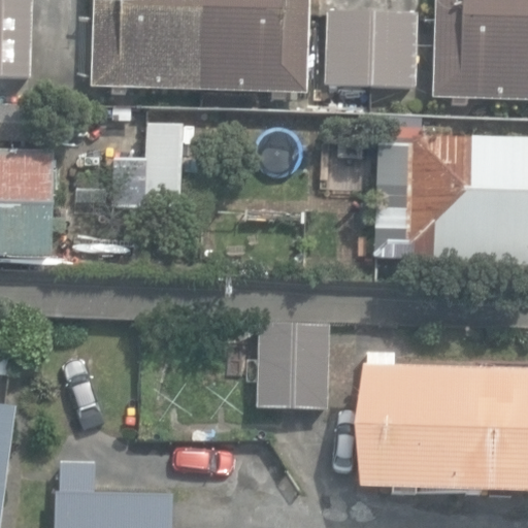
[(0,0),(0,78),(32,80),(34,2),(0,0)]
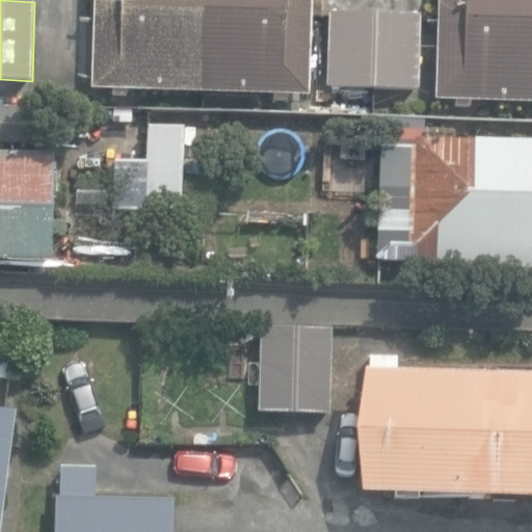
[(204,92),(205,0),(92,0),(90,89),(204,92)]
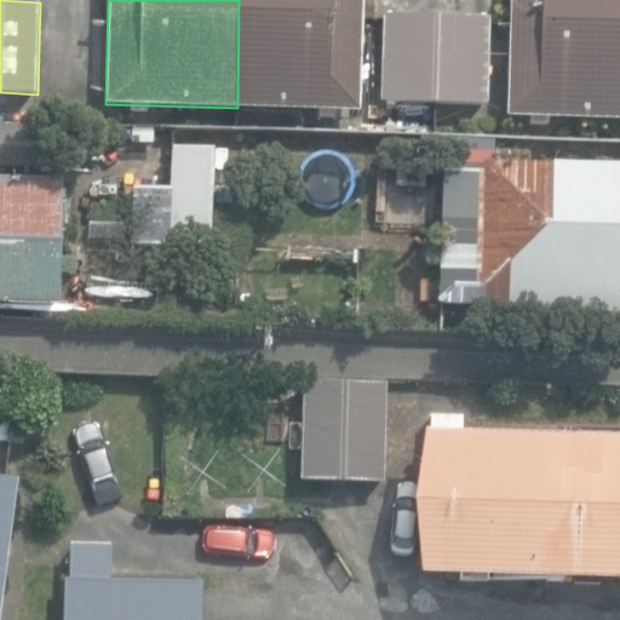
[(360,112),(362,0),(239,0),(237,108),(360,112)]
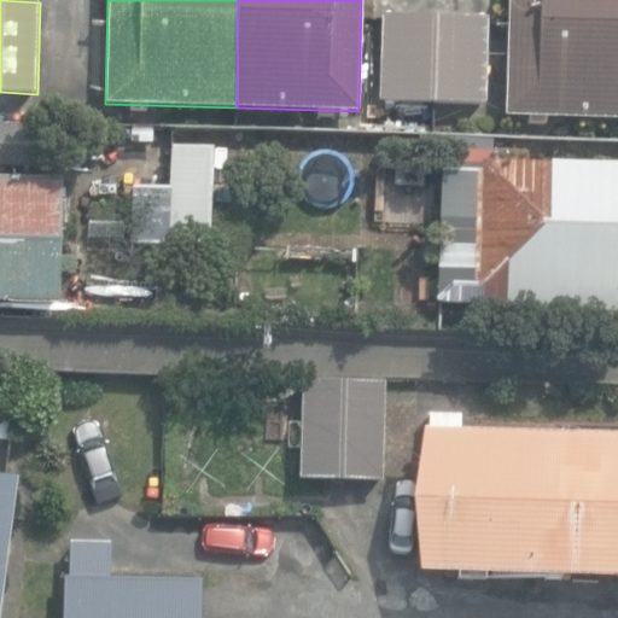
[(617,0),(508,0),(505,117),(617,120),(617,0)]
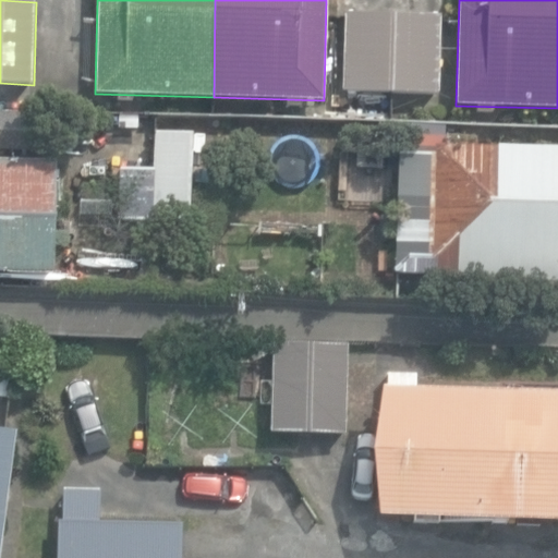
[(344,94),(439,96),(441,17),(346,15),(344,94)]
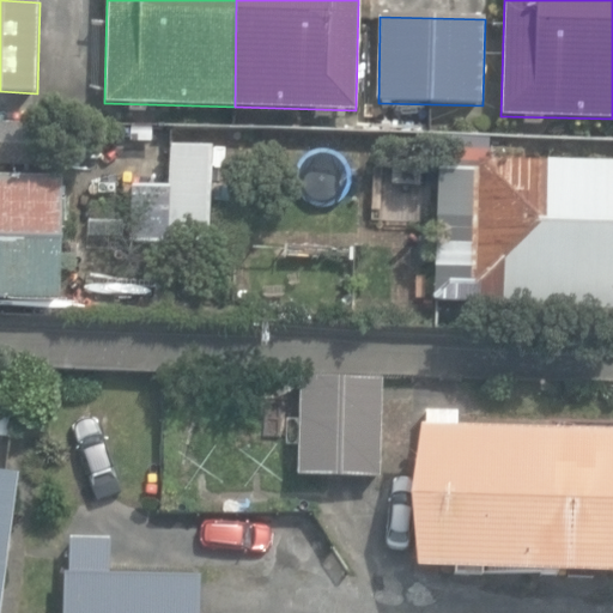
[(171,143),(167,238),(208,241),(213,145),(171,143)]
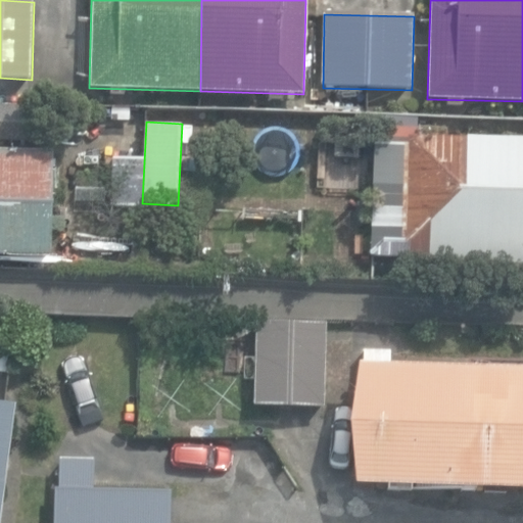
[(522,137),(408,135),(408,138),(373,137),(370,265),(522,268),(522,137)]
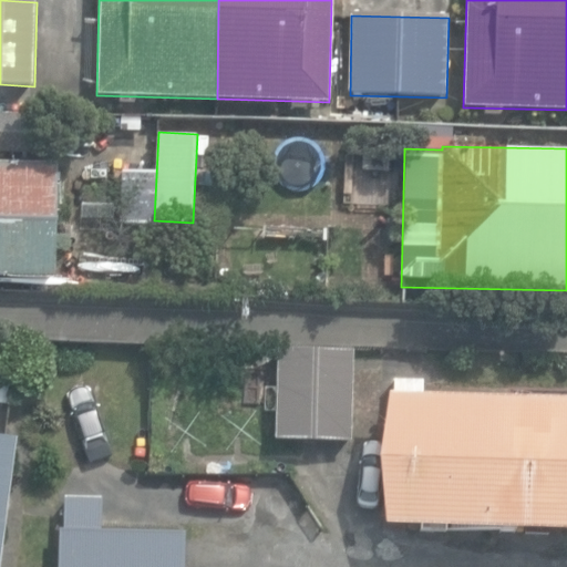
[(0,278),(51,279),(53,165),(0,164),(0,278)]
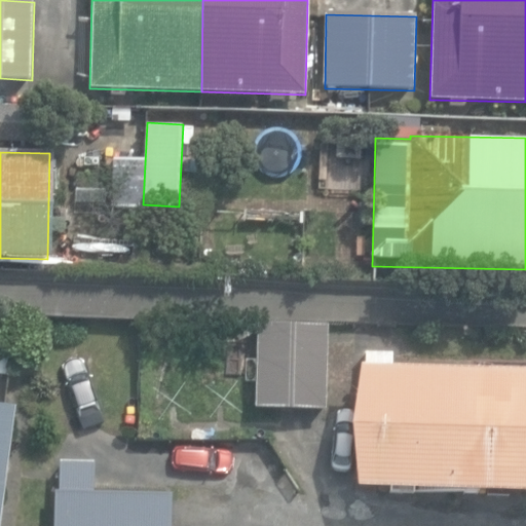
[(256,408),(327,410),(329,326),(258,324),(256,408)]
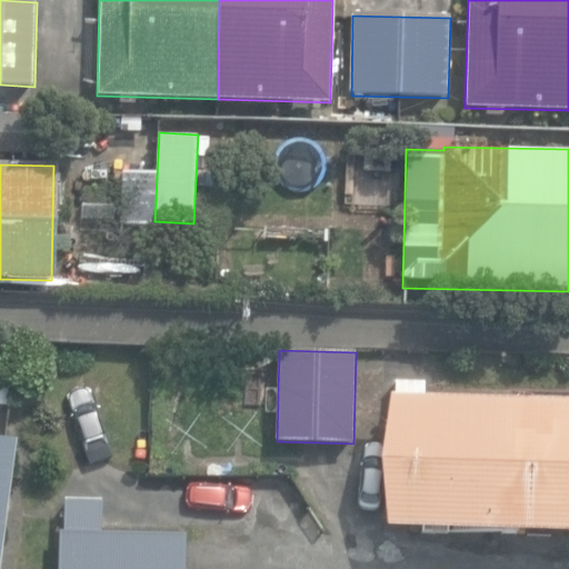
[(387,529),(568,533),(568,390),(507,389),(507,402),(390,399),(387,529)]
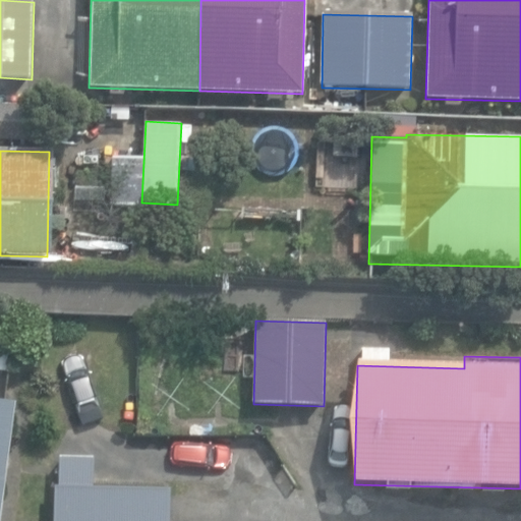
[(0,516),(15,402),(0,399),(0,516)]
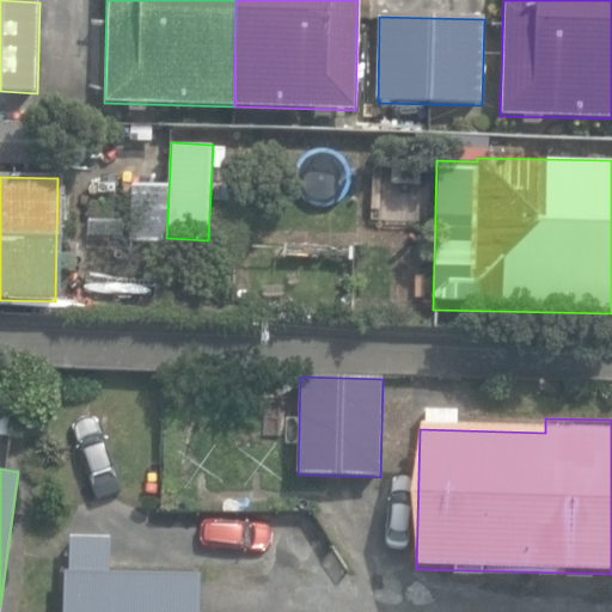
[(62,611),(200,611),(200,576),(108,576),(106,539),(71,539),(71,570),(63,570),(62,570),(62,611)]
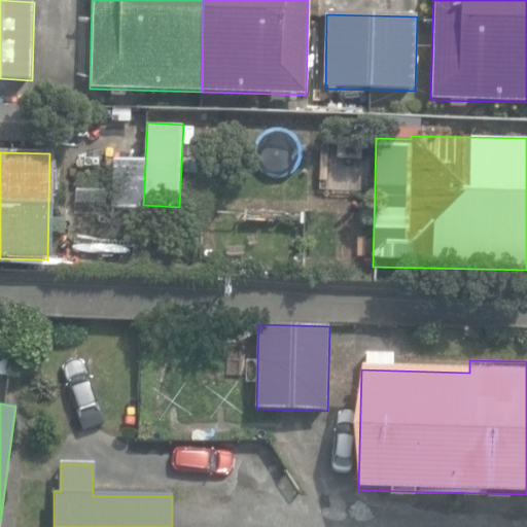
All buildings are outlined.
